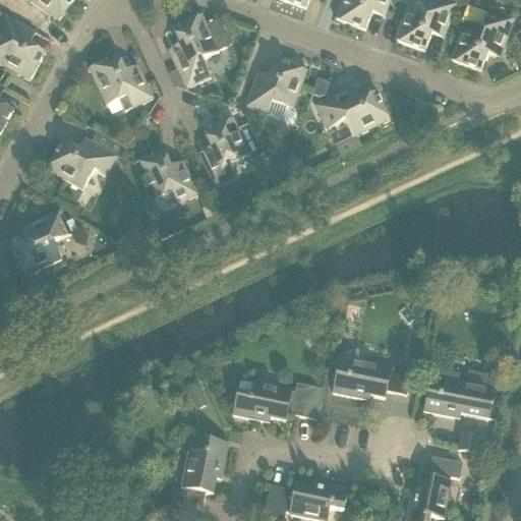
[(25,0),(42,12),(58,23),(75,0),(25,0)]
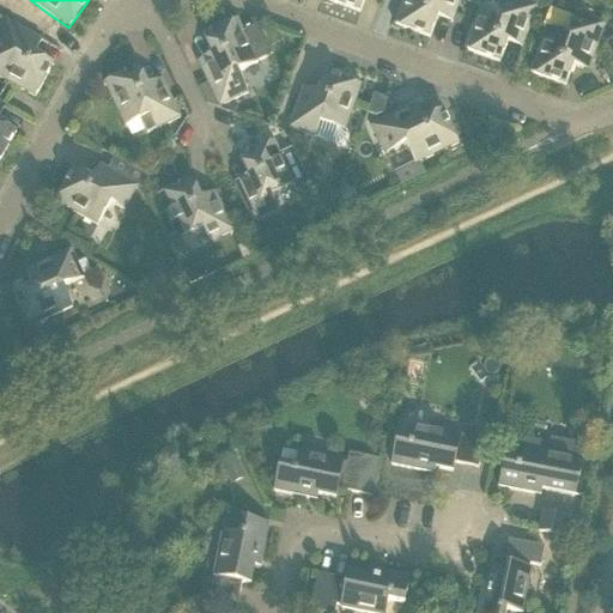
[(325,0),(359,13),(364,0),(325,0)]
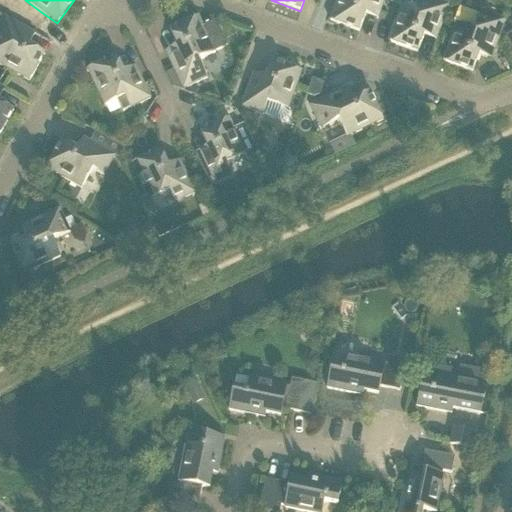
[(336,0),(336,2),(329,21),(359,32),(365,15),(377,19),(383,0),(336,0)]
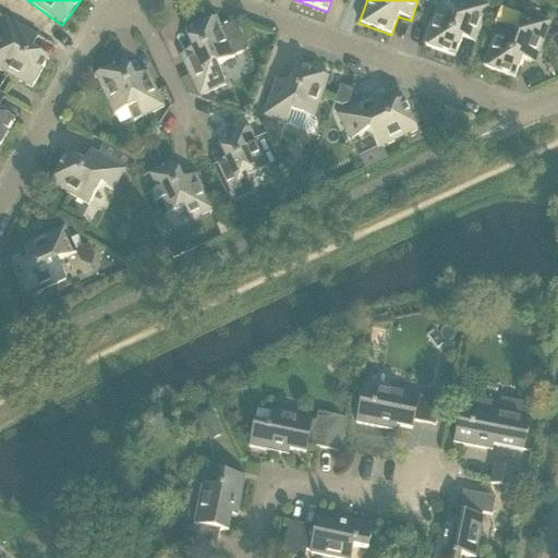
[(431,25),(423,46),(455,57),(461,39),(474,44),(477,36),(482,23),(487,9),(487,7),(489,0),(463,0),(462,4),(461,7),(460,12),(437,4),(431,25)]
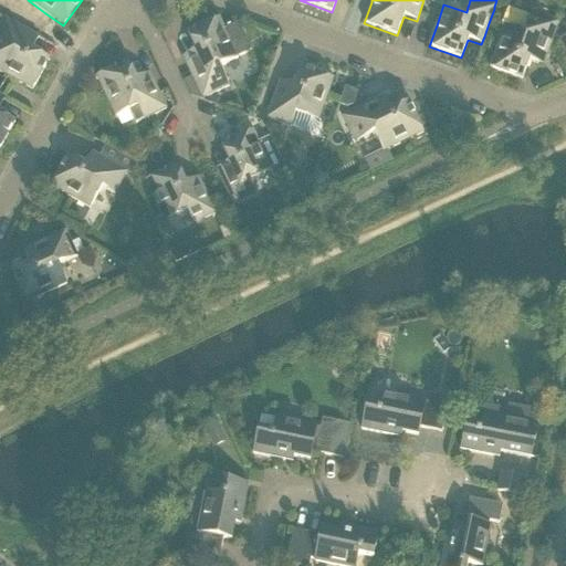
[(505,25),(498,48),(490,69),(522,80),(528,61),(543,66),(558,23),(531,13),(524,33),(505,25)]
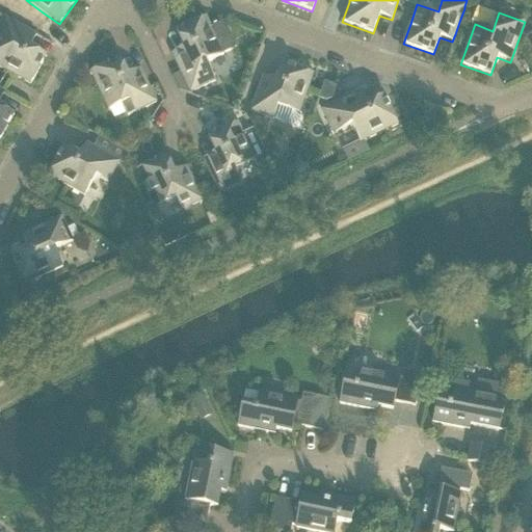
[(0,51),(0,68),(11,75),(30,85),(46,56),(29,48),(36,35),(3,18),(0,23),(0,43),(4,45),(0,51)]
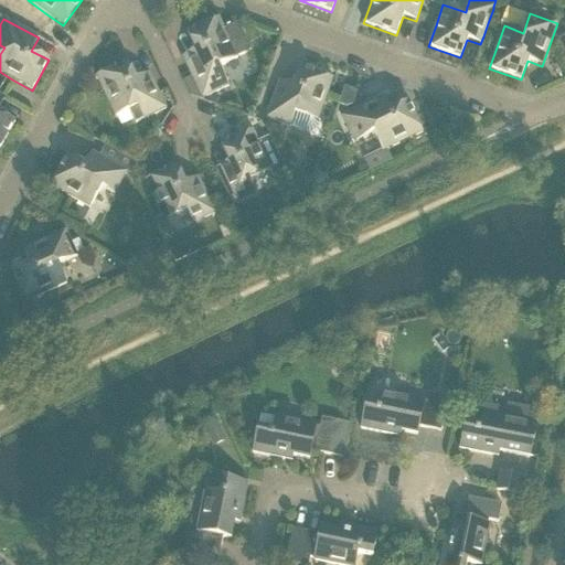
[(195,51),(182,57),(202,98),(227,86),(219,67),(237,59),(236,59),(251,52),(237,23),(223,30),(217,19),(187,33),(195,51)]
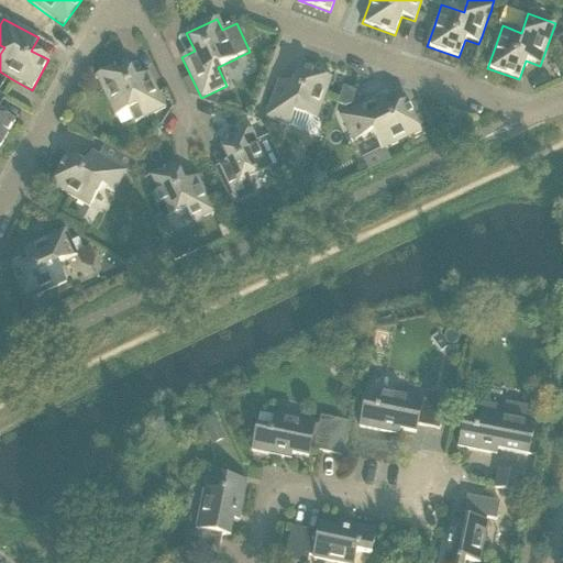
[(40,37),(32,48),(46,57),(53,45),(40,37)]
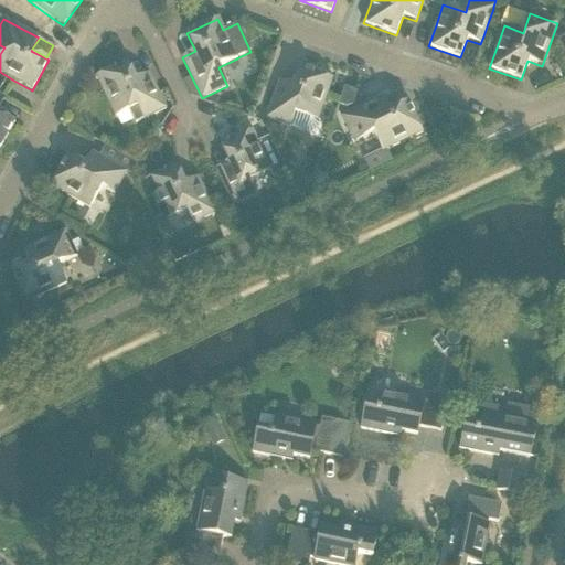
[(115,117),(130,110),(136,124),(166,109),(149,74),(136,80),(127,62),(96,76),(115,117)]
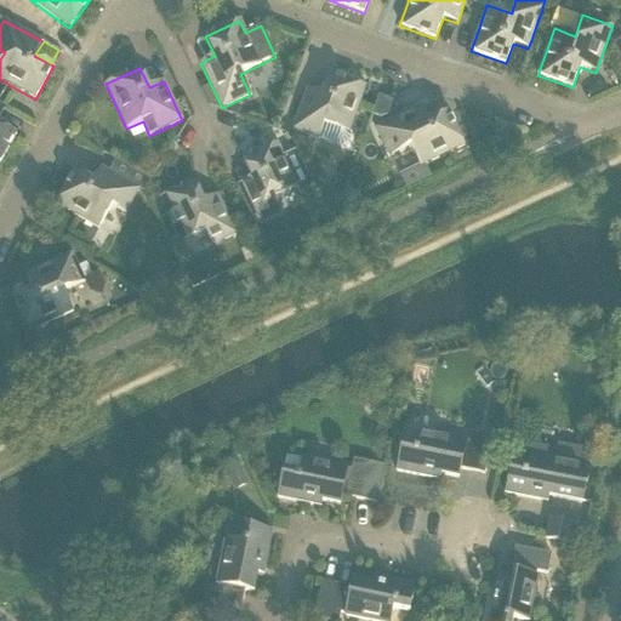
[(292,130),(336,146),(339,147),(341,146),(342,146),(345,146),(346,144),(348,142),(351,134),(348,134),(365,87),(330,74),(323,95),(307,89),(292,130)]
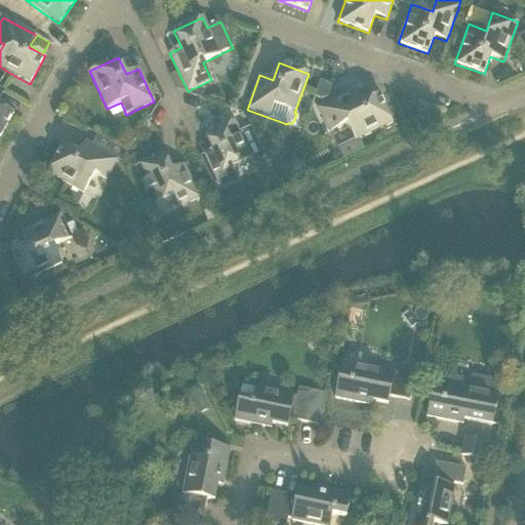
[(319,81),(314,97),(321,101),(327,97),(331,85),(319,81)]
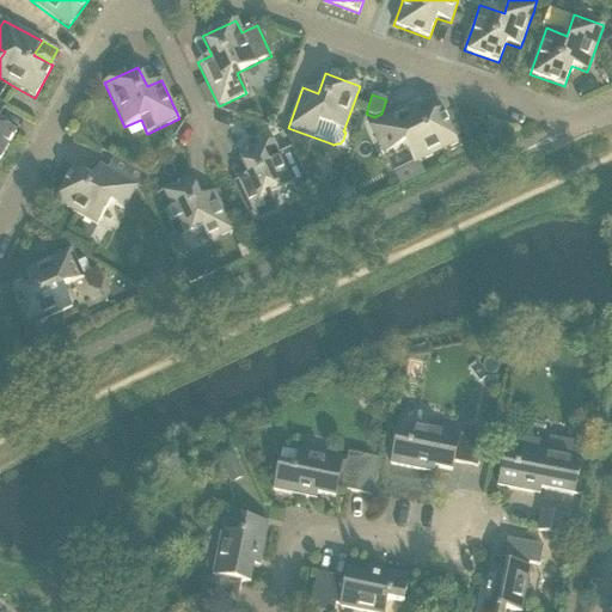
[(0,159),(16,132),(0,123),(0,115),(5,108),(0,105),(0,159)]
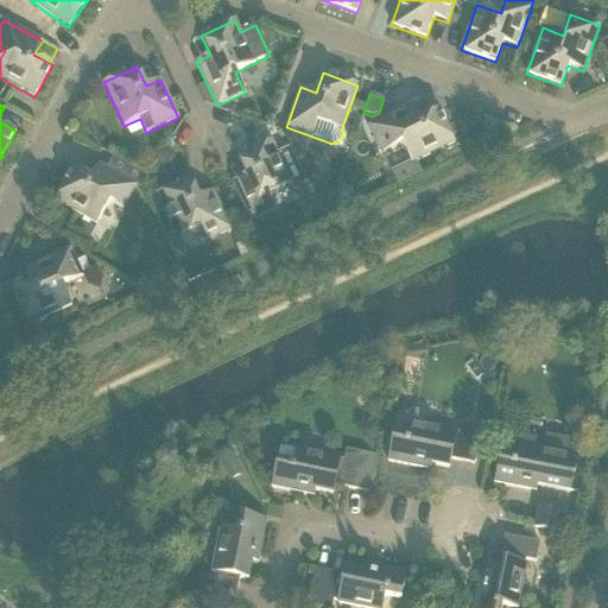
[(432,153),(454,143),(438,109),(419,119),(412,105),(368,126),(381,154),(401,145),(411,164),(415,162),(417,166),(435,158),(432,153)]
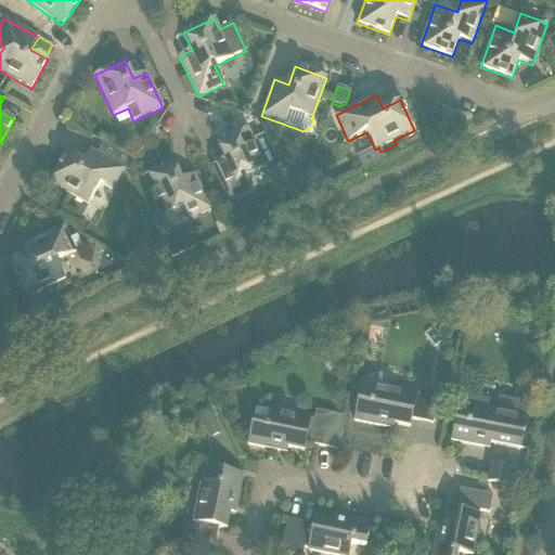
[(224,159),(211,166),(215,171),(215,172),(215,173),(229,202),(250,191),(245,178),(265,168),(266,168),(269,175),(274,177),(282,173),(263,134),(253,140),(247,128),(217,142),(224,159)]
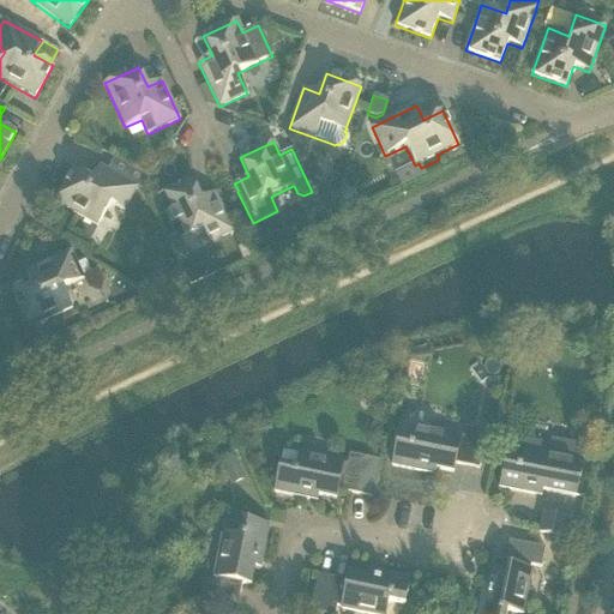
[(137,187),(107,170),(100,167),(91,180),(73,169),(55,202),(97,226),(110,204),(124,211),(137,187)]
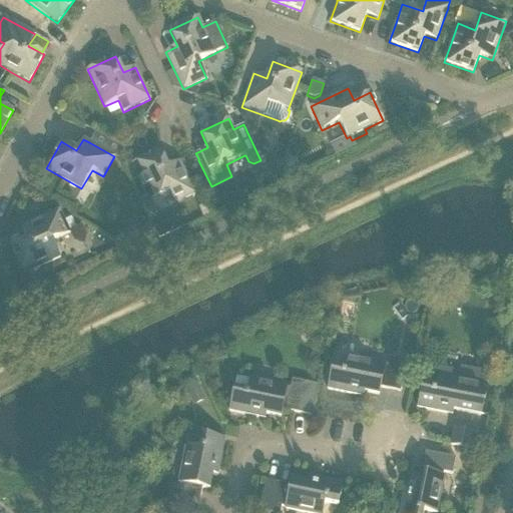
[(168,191),(174,203),(194,193),(179,161),(167,167),(160,150),(131,163),(149,200),(168,191)]
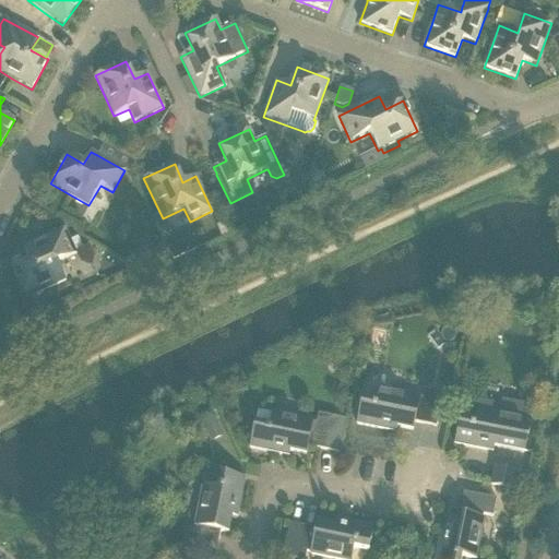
[(11,269),(25,299),(66,281),(57,263),(75,254),(63,228),(23,247),(28,260),(11,269)]
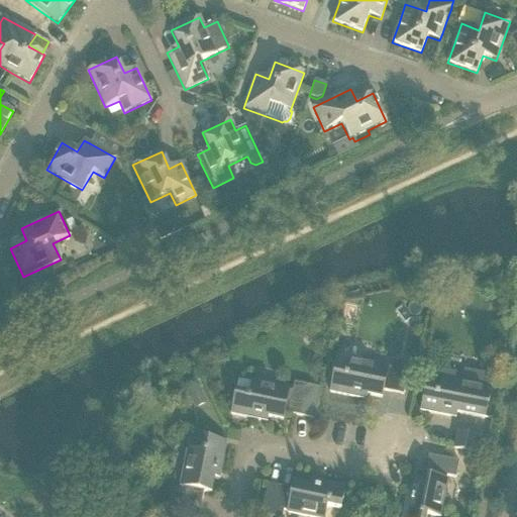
[(176,220),(154,230),(160,241),(182,231),(176,220)]
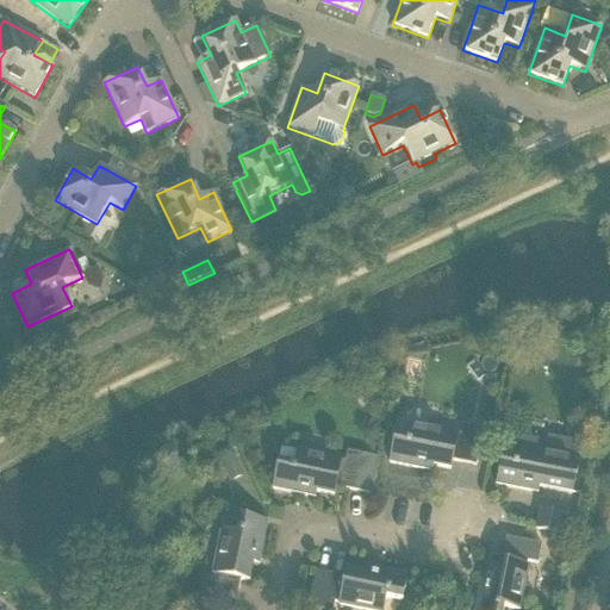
[(172,267),(169,272),(173,278),(181,274),(176,265),(172,267)]
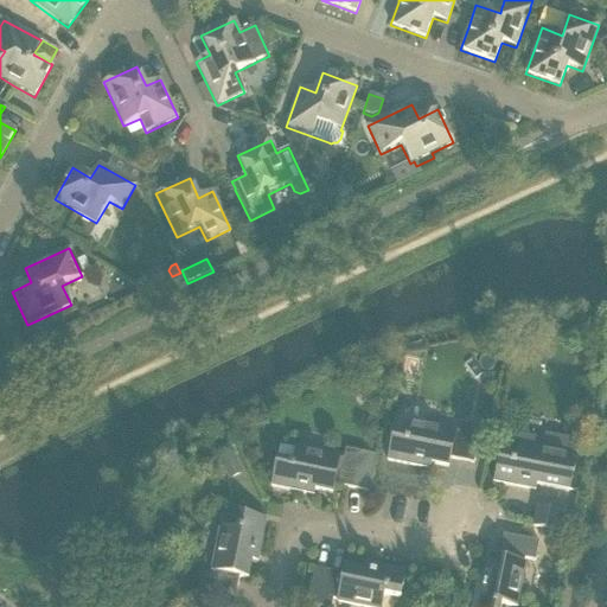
[(36,328),(23,334),(27,345),(40,339),(36,328)]
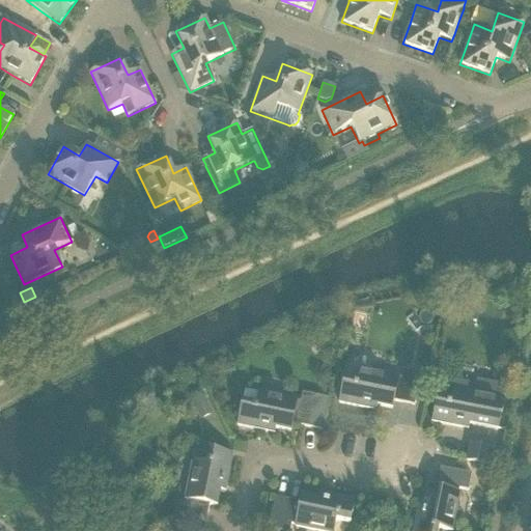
[(339,403),(369,410),(369,404),(392,409),(393,401),(414,406),(420,373),(403,370),(401,380),(398,379),(398,376),(360,369),(357,383),(343,380),(339,403)]
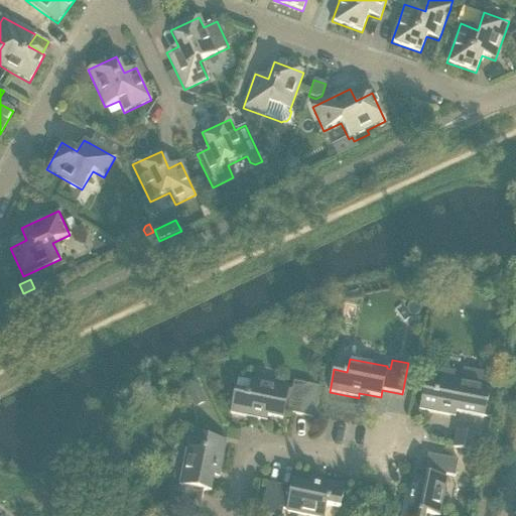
[(424,388),(419,410),(448,416),(449,411),(483,418),(490,387),(493,374),(465,368),(464,373),(442,368),(428,366),(424,388)]
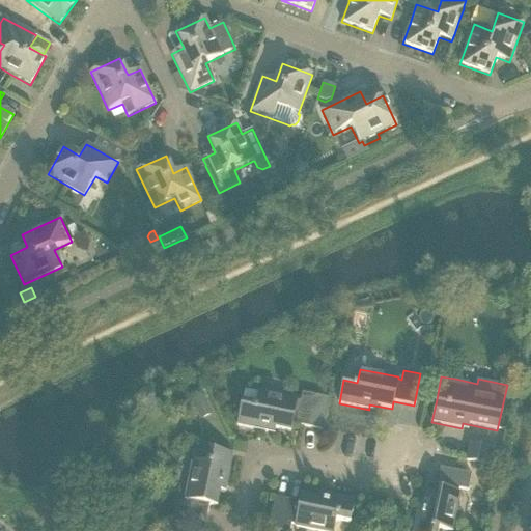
[(236,426),(267,432),(268,427),(290,431),(291,424),(323,430),(329,398),(302,393),(300,402),(297,401),(297,399),(258,392),(255,406),(242,402),(236,426)]
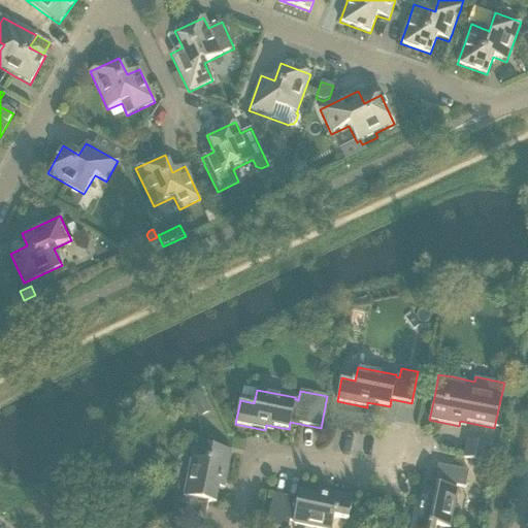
[(464,459),(495,465),(499,448),(467,441),(464,459)]
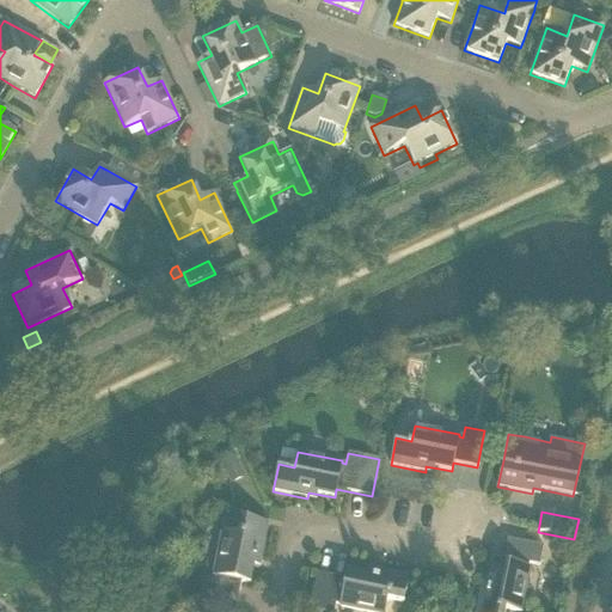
[(197,610),(209,611),(234,611),(242,582),(250,583),(255,558),(261,560),(268,525),(242,519),(238,536),(222,532),(213,576),(215,576),(214,581),(203,579),(197,610)]
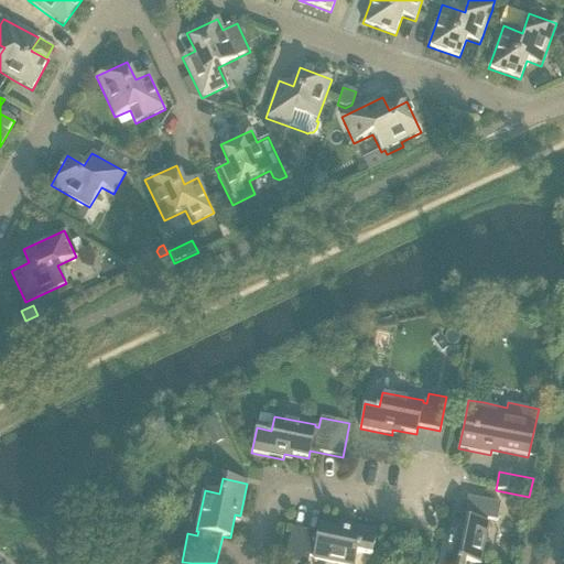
[(438,563),(464,563),(465,562),(477,563),(479,563),(488,524),(486,523),(487,520),(497,521),(500,503),(467,497),(463,519),(454,517),(449,540),(444,540),(438,563)]
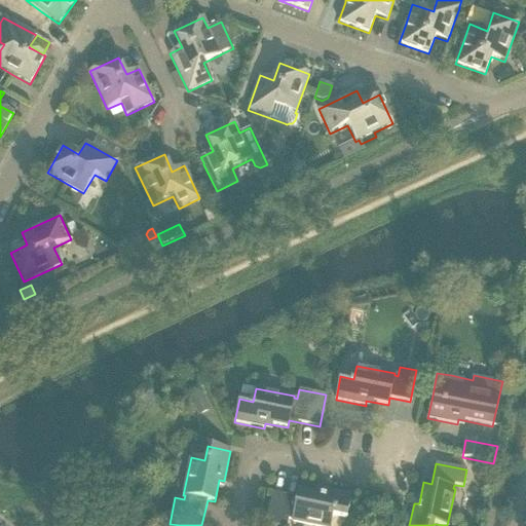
[(292,522),(311,525),(330,525),(332,516),(346,519),(350,496),(321,490),(320,494),(298,490),(297,497),(272,493),(265,524),(274,525),(287,525),(289,520),(292,520),(292,522)]
